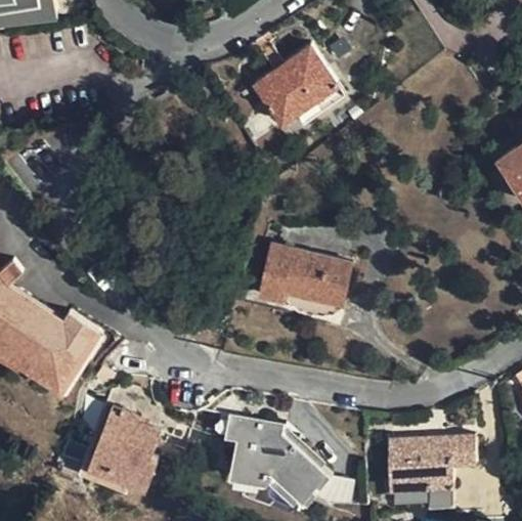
[(345,92),(310,43),(252,84),(280,124),(296,114),(301,122),(345,92)]
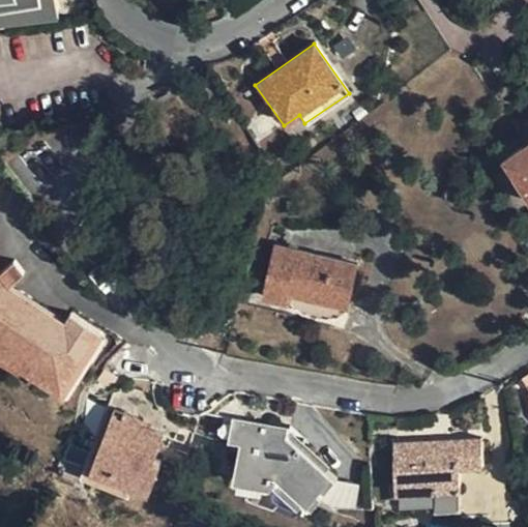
[(153,65),(143,58),(134,69),(145,77),(153,65)]
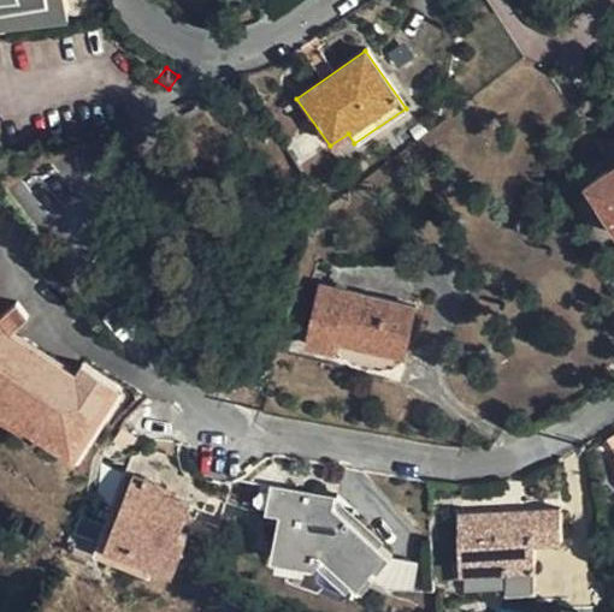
[(613,167),(589,184),(613,223),(613,167)]
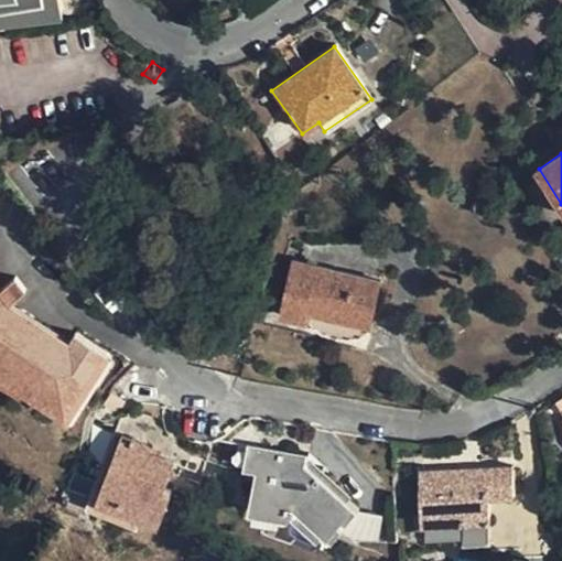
[(378,282),(335,271),(290,262),(278,316),(305,323),(307,314),(368,330),(378,282)]
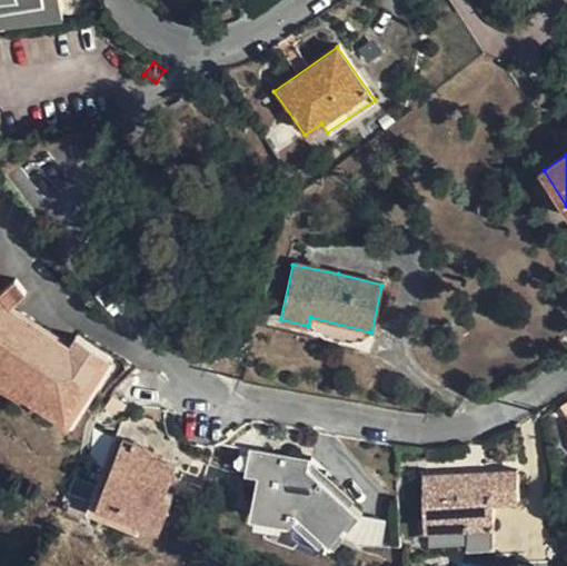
[(13,283),(0,291),(0,297),(3,301),(19,289),(13,283)]
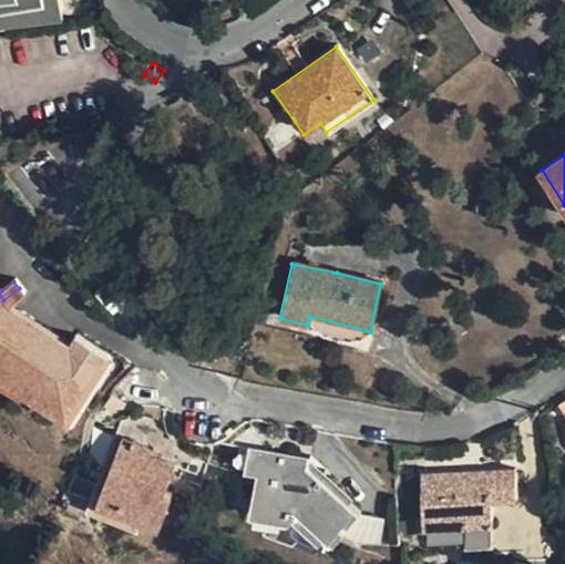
[(9,307),(11,305),(24,295),(19,288),(3,300),(9,307)]
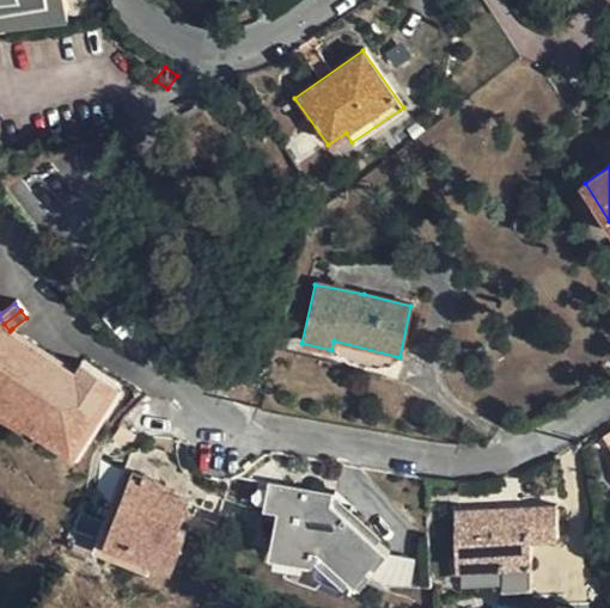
[(73,370),(12,329),(10,331),(4,324),(0,326),(0,333),(68,379),(73,370)]
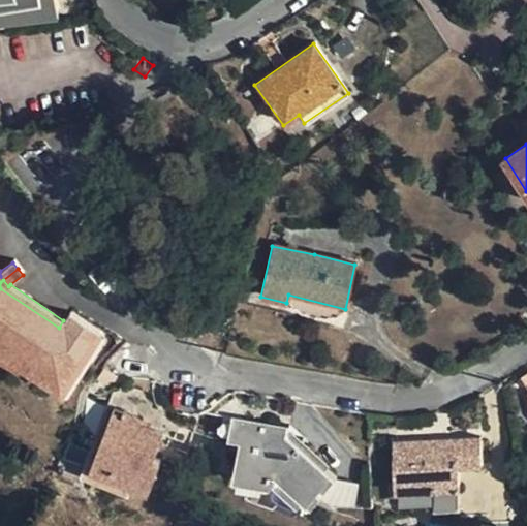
[(67,314),(63,320),(59,328),(0,288),(0,335),(68,381),(99,335),(67,314)]
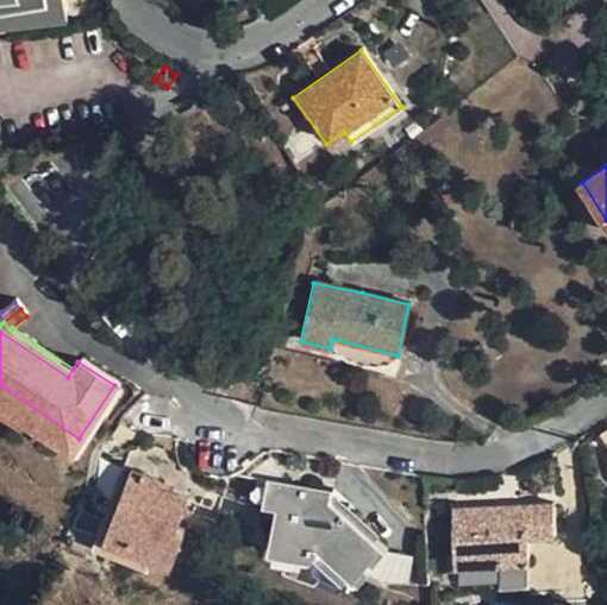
[(393,363),(398,355),(332,339),(330,348),(332,354),(342,360),(351,365),(362,367),(375,369),(387,366),(393,363)]
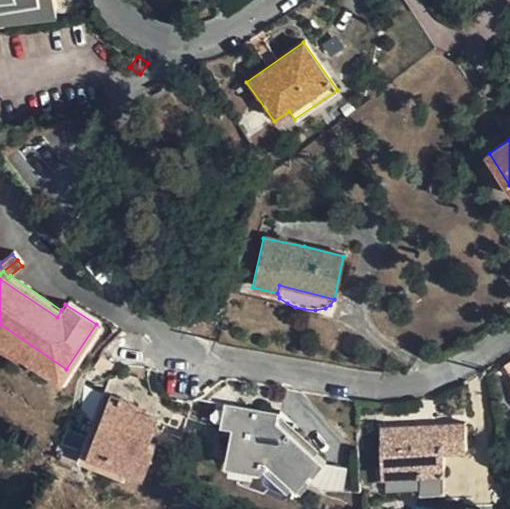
[(0,341),(58,381),(66,369),(0,324),(0,341)]
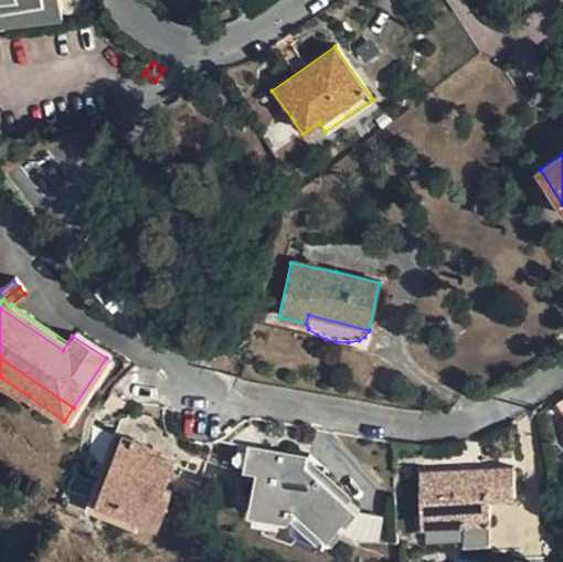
[(136,412),(130,424),(147,432),(152,419),(136,412)]
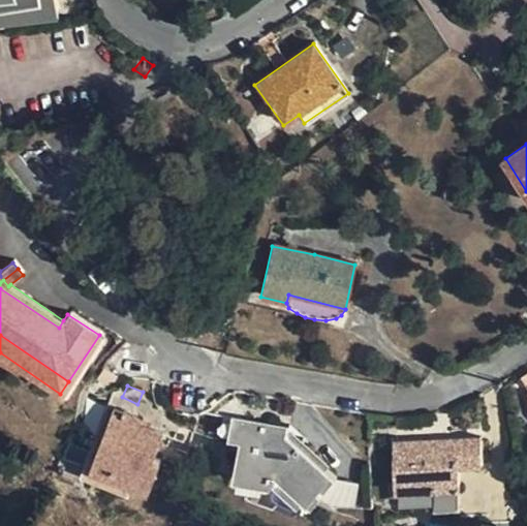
[(140,425),(142,420),(112,409),(90,464),(149,486),(158,463),(152,460),(162,433),(140,425)]
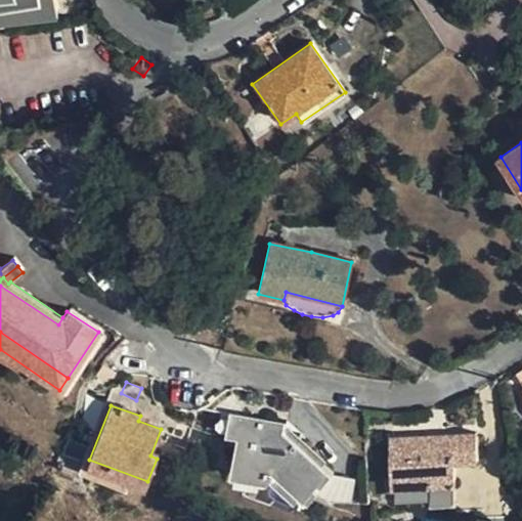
[(228,437),(236,438),(240,416),(233,415),(228,437)]
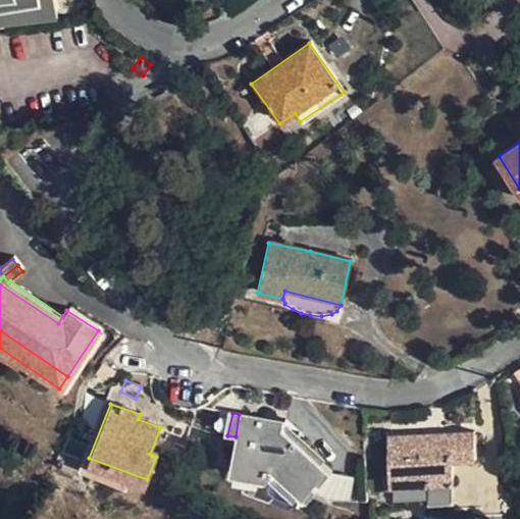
[(283,422),(239,414),(236,436),(227,475),(263,482),(268,476),(301,504),(329,470),(282,430),(283,422)]
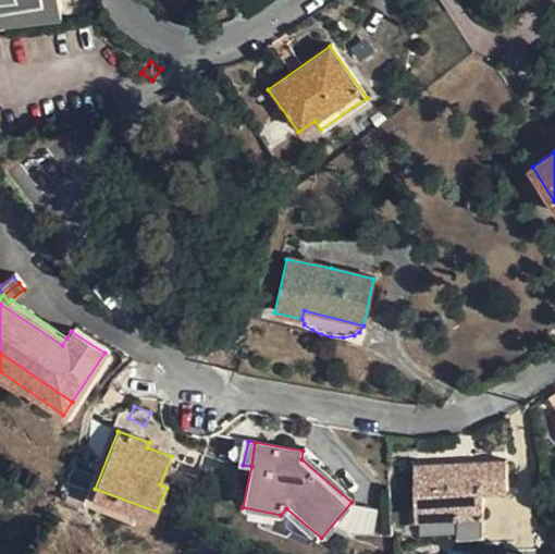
[(454,518),(485,517),(484,494),(505,493),(504,463),(417,466),(419,520),(454,518)]
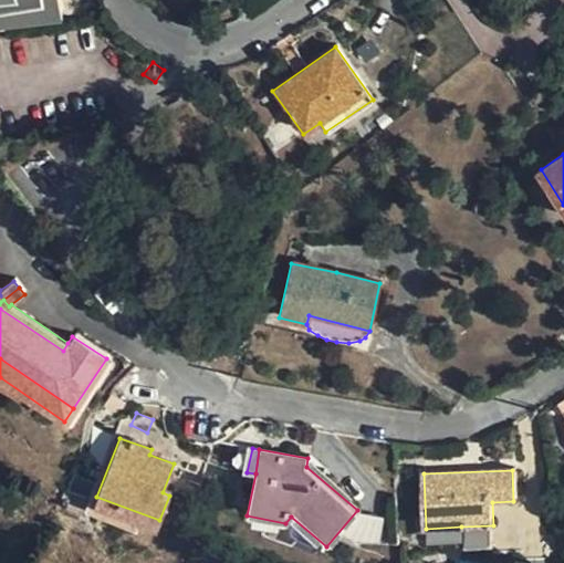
[(494,549),(493,525),(461,527),(462,550),(494,549)]
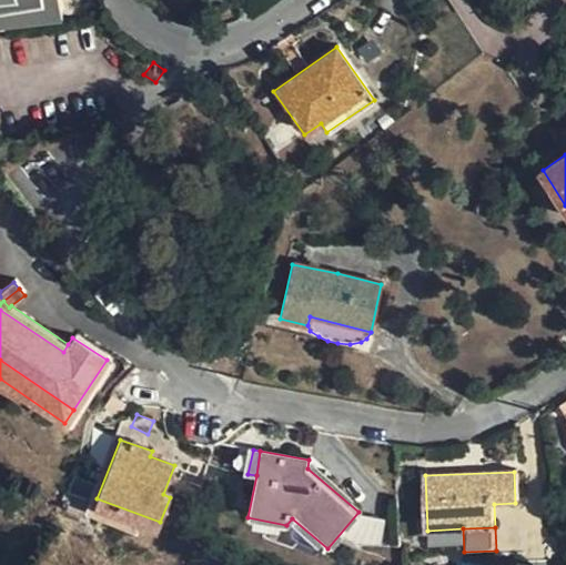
[(220,564),(222,562),(194,551),(187,564),(220,564)]
